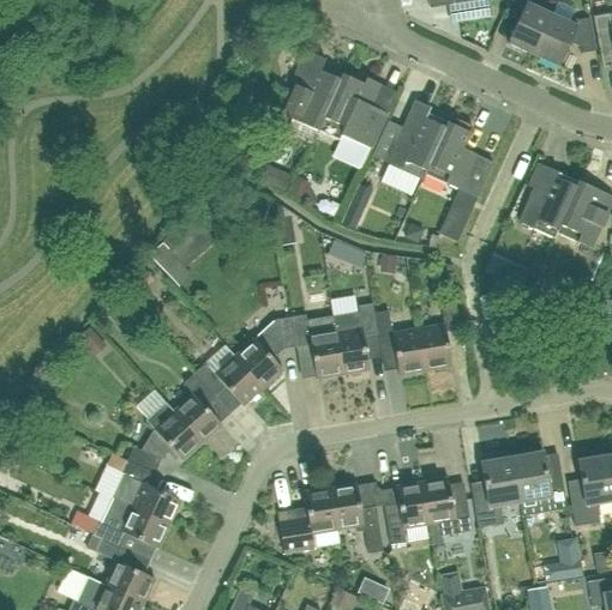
[(430,0),(431,6),(457,2),(460,16),(493,11),(491,0),(430,0)]
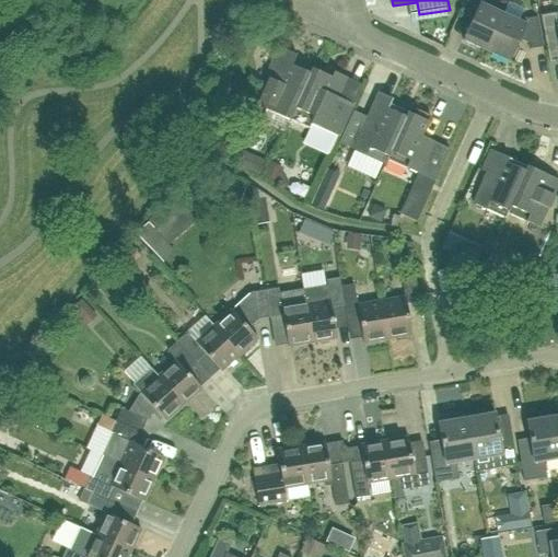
[(487,48),(503,12),(480,1),(481,0),(466,0),(462,10),(474,15),(464,38),(487,48)]
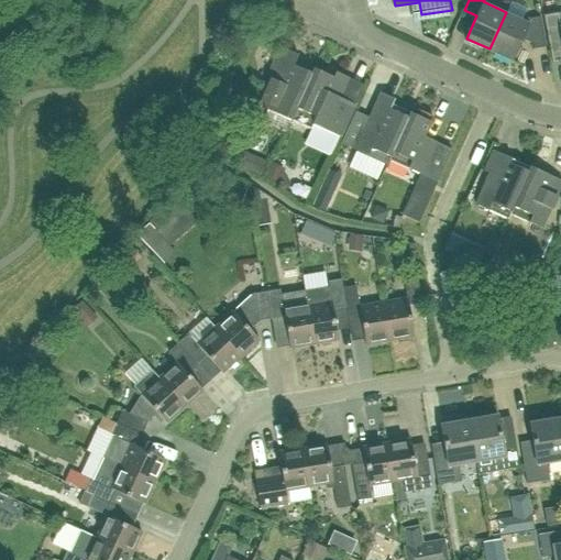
[(529,22),(506,12),(490,48),(513,59),(523,37),(532,42),(534,47),(547,45),(541,14),(528,17),(529,22)]
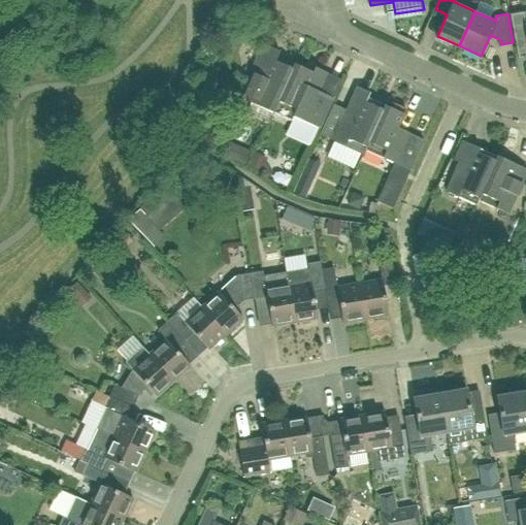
[(525,11),(523,12),(523,11),(511,13),(516,41),(525,39),(525,11)]
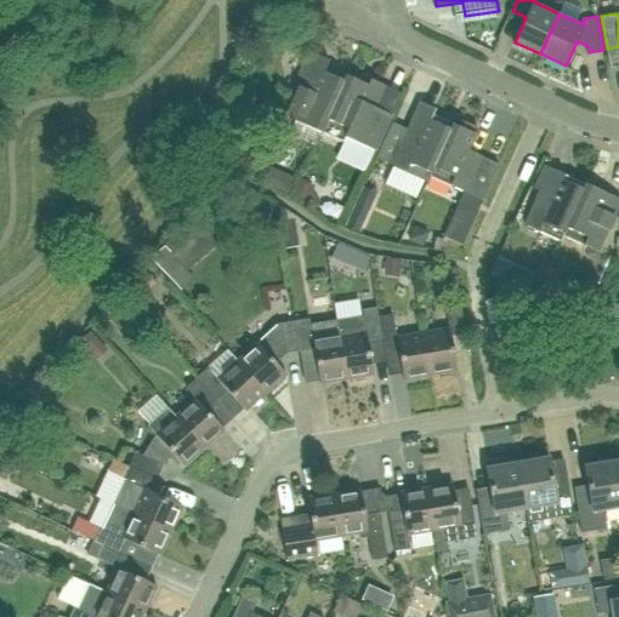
[(300,121),(322,131),(328,118),(345,79),(325,70),(331,57),(310,47),(296,76),(302,79),(287,114),(300,121)]
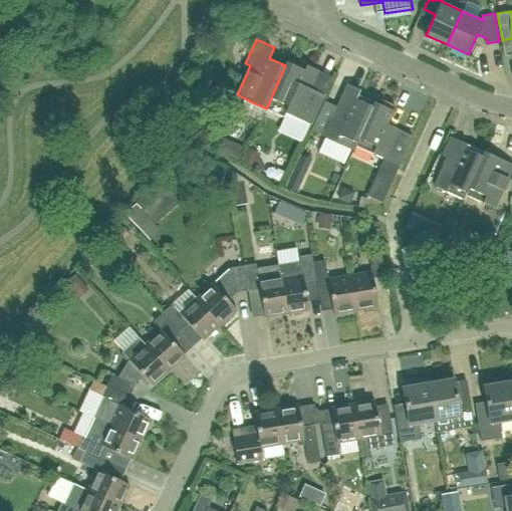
[(266,108),(284,116),(286,111),(297,117),(312,123),(326,94),(311,87),(319,70),(307,65),(305,69),(294,64),(296,59),(289,56),(285,65),(271,97),(266,108)]
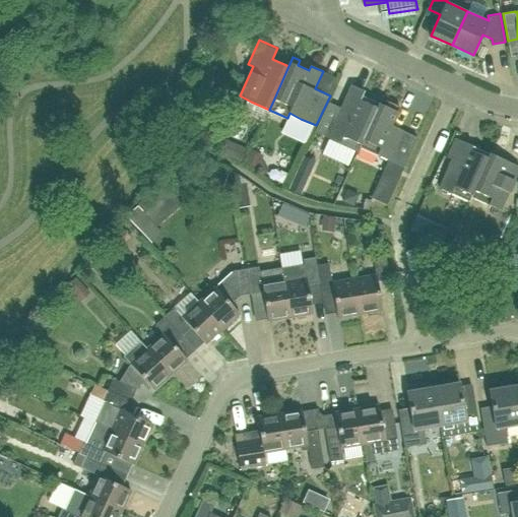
[(363,139),(378,107),(360,99),(364,88),(352,83),(341,107),(328,136),(358,150),(360,145),(363,139)]
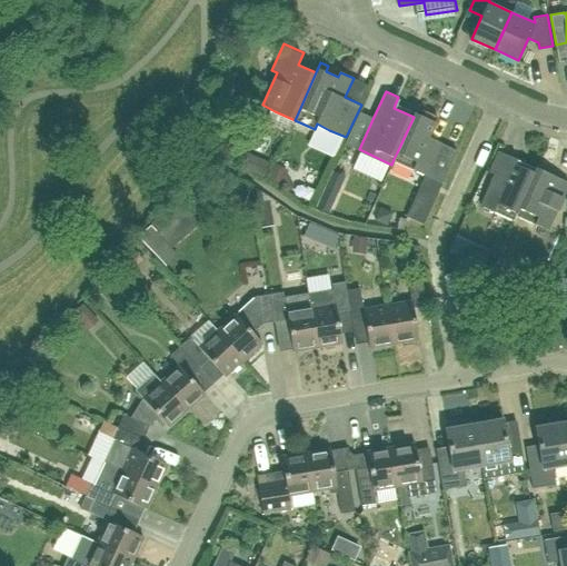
[(418,107),(414,117),(397,152),(394,159),(426,175),(441,141),(429,136),(436,121),(424,116),(426,110),(418,107)]
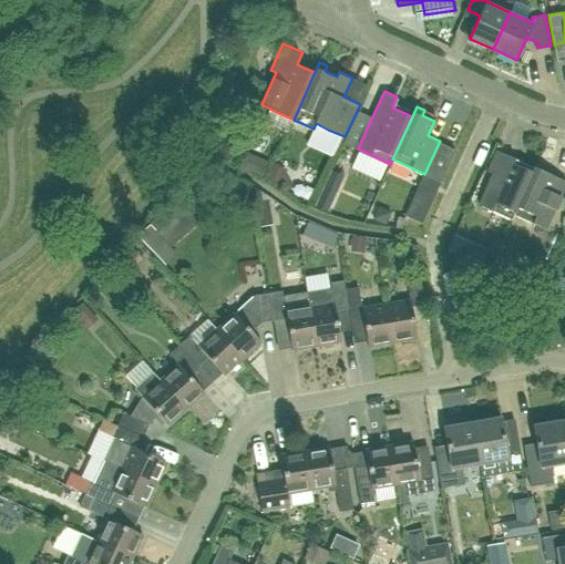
[(244,149),(236,165),(253,172),(259,155),(244,149)]
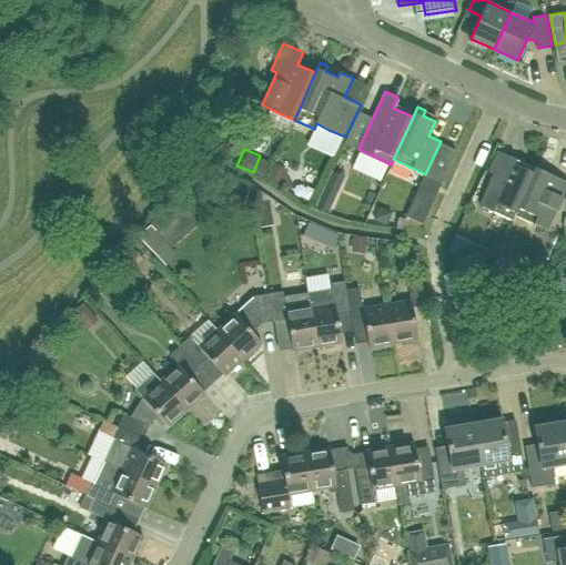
[(513,219),(515,214),(516,212),(518,207),(517,207),(534,171),(514,162),(516,157),(499,149),(489,170),(495,172),(481,204),(513,219)]
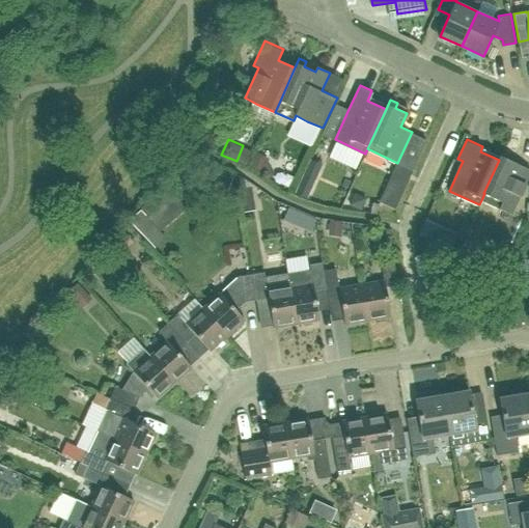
[(503,150),(499,160),(483,193),(484,193),(482,198),(481,200),(499,209),(511,214),(528,174),(528,168),(508,159),(510,155),(503,150)]
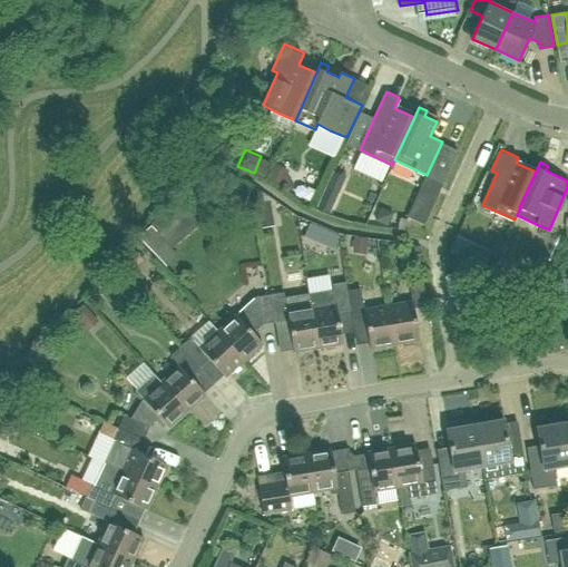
[(301,173),(309,188),(320,183),(313,167),(301,173)]
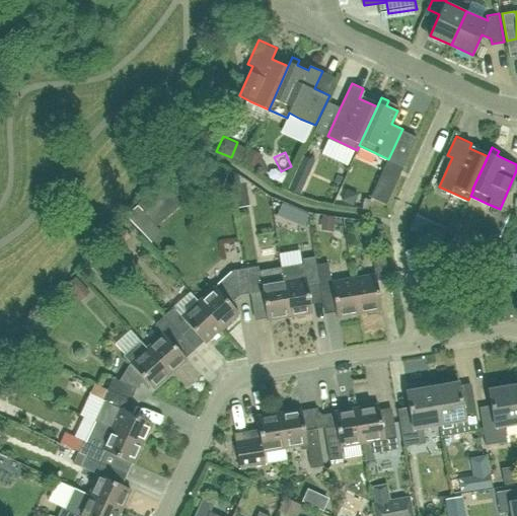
[(381,197),(395,201),(403,165),(390,162),(381,197)]
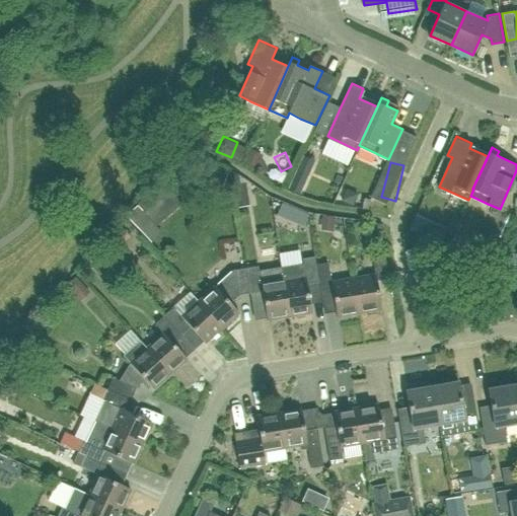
[(166,204),(155,192),(140,206),(150,218),(166,204)]
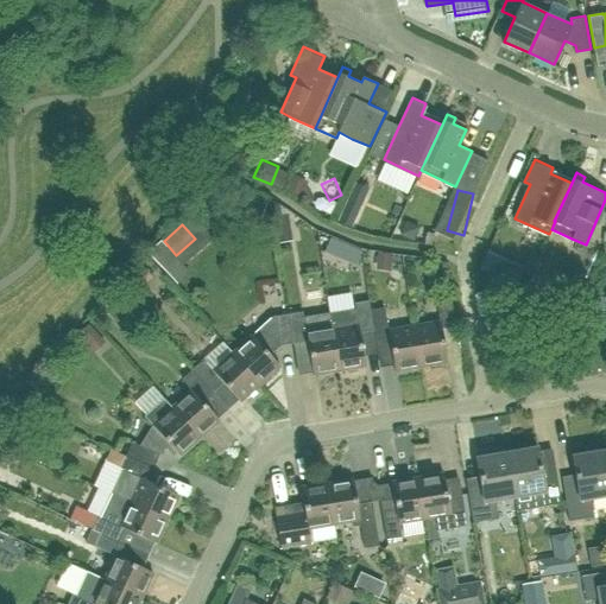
[(368,243),(329,246),(330,268),(371,266),(368,243)]
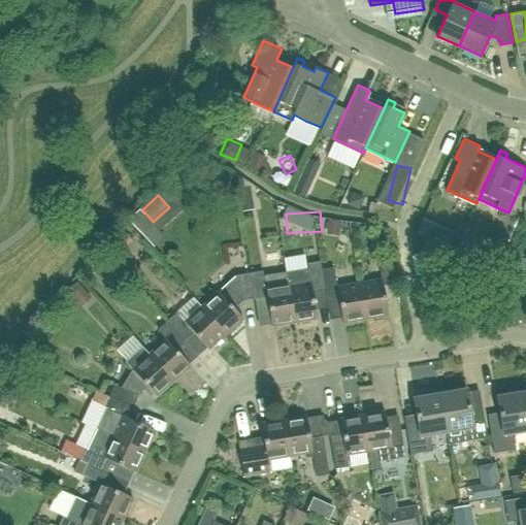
[(334,232),(350,231),(349,220),(334,221),(334,232)]
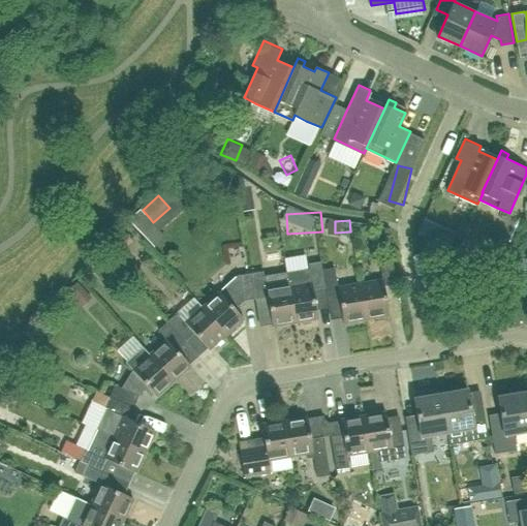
[(133,240),(124,230),(112,242),(122,252),(133,240)]
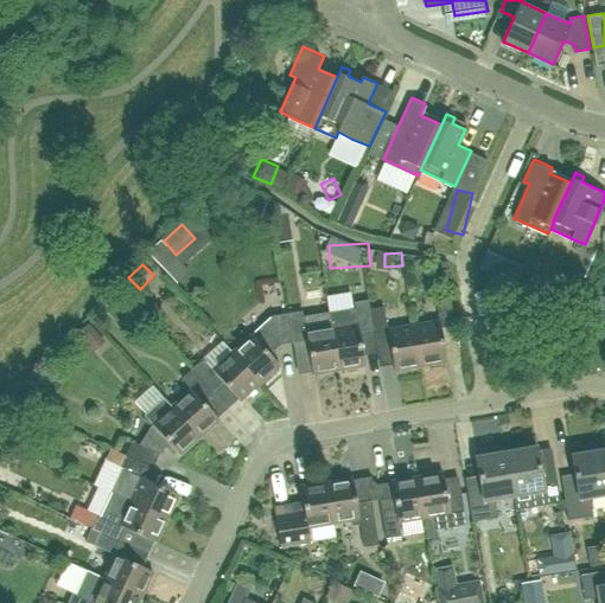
[(440,319),(414,324),(421,364),(447,360),(441,327),(456,325),(451,294),(435,296),(440,319)]
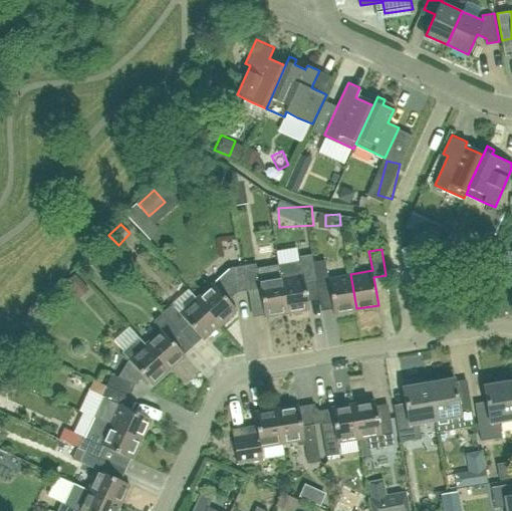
[(511,251),(507,250),(503,269),(511,272),(511,251)]
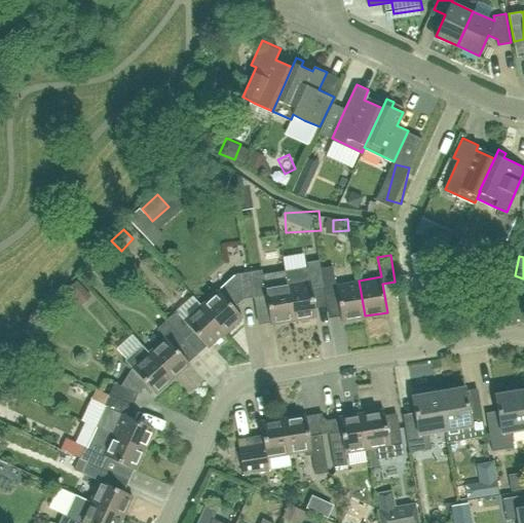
[(286,271),(294,320),(316,315),(311,287),(324,285),(321,267),(320,259),(307,261),(308,266),(286,270),(286,271)]
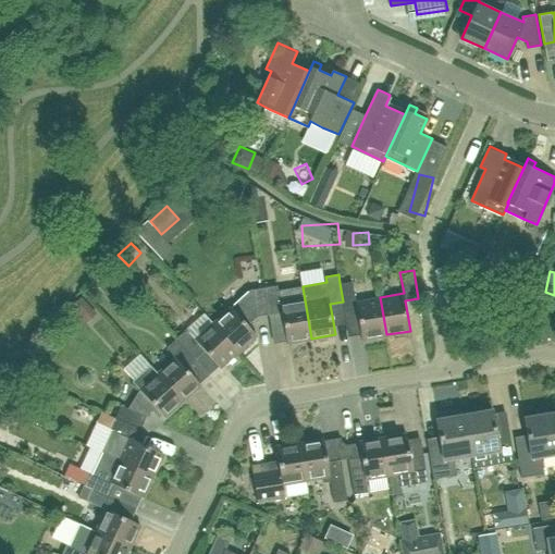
[(340,283),(343,302),(344,310),(357,308),(362,339),(386,334),(380,297),(356,302),(353,281),(340,283)]
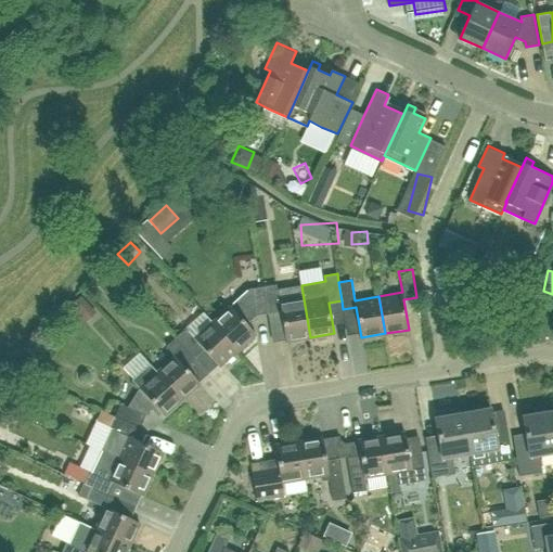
[(310,337),(301,286),(278,290),(277,283),(251,287),(255,315),(281,310),(286,341),(310,337)]
